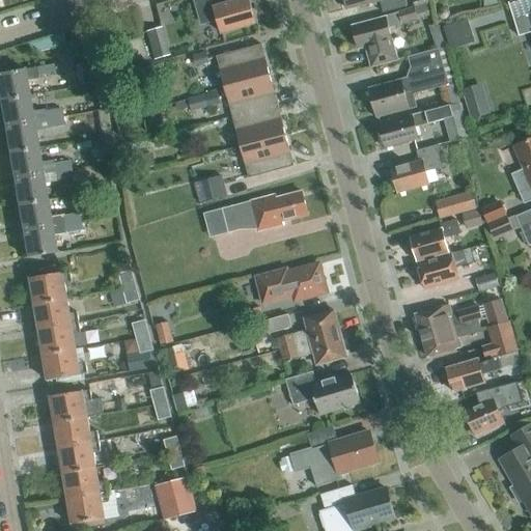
[(248,0),(240,0),(234,2),(233,0),(195,0),(202,23),(218,19),(222,33),(255,24),(248,0)]
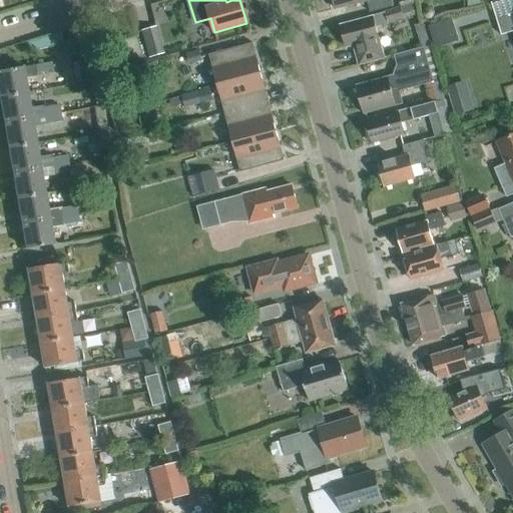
[(372,12),(394,6),(392,0),(334,0),(336,9),(369,0),(372,12)]
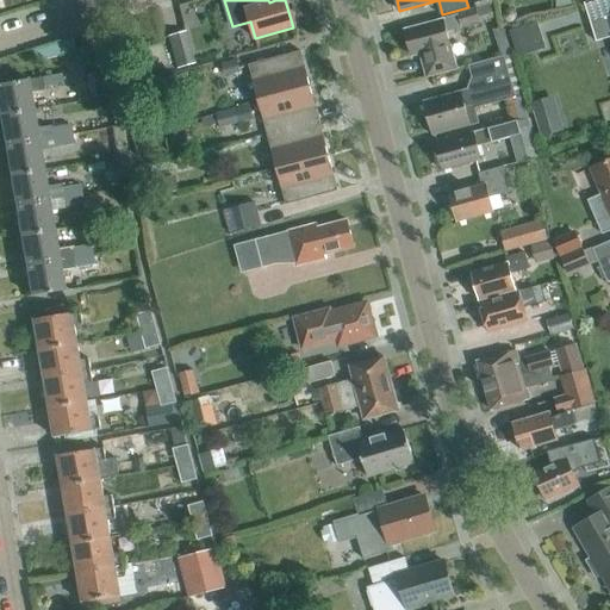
[(609,0),(593,0),(585,4),(597,42),(609,37),(609,0)]
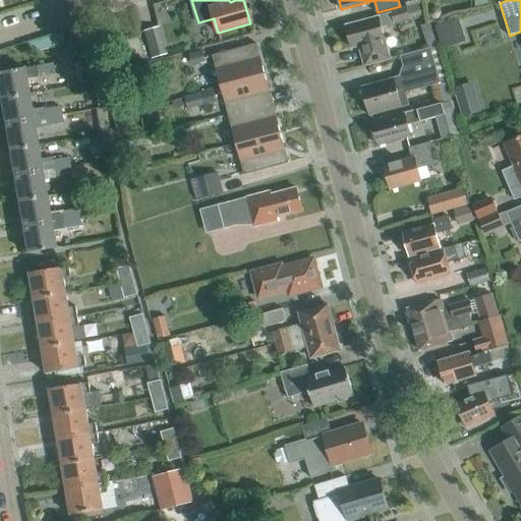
[(390,59),(385,40),(382,27),(394,24),(394,23),(410,18),(422,15),(419,4),(407,8),(346,25),(352,48),(360,46),(365,65),(390,59)]
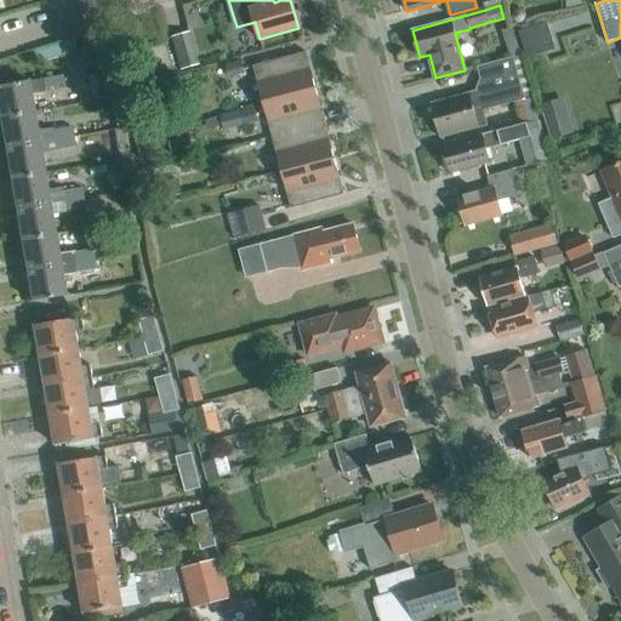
[(527,58),(556,50),(547,23),(519,32),(527,58)]
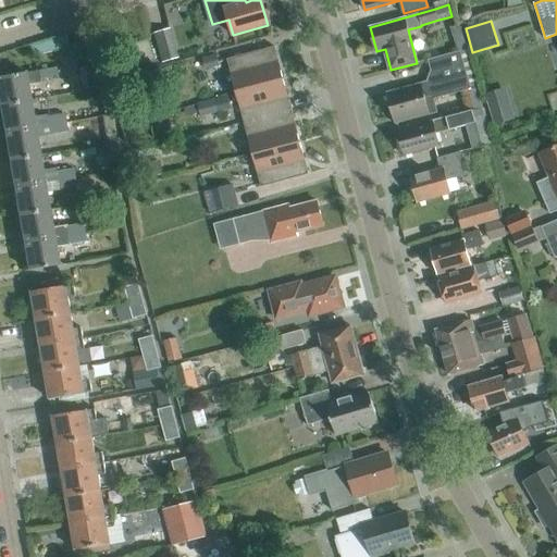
[(159,63),(174,59),(165,29),(151,34),(159,63)]
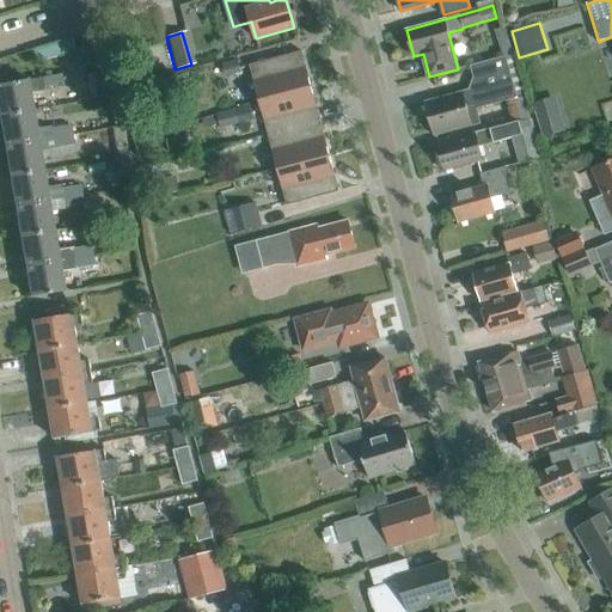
[(32,51),(36,62),(75,53),(73,40),(32,51)]
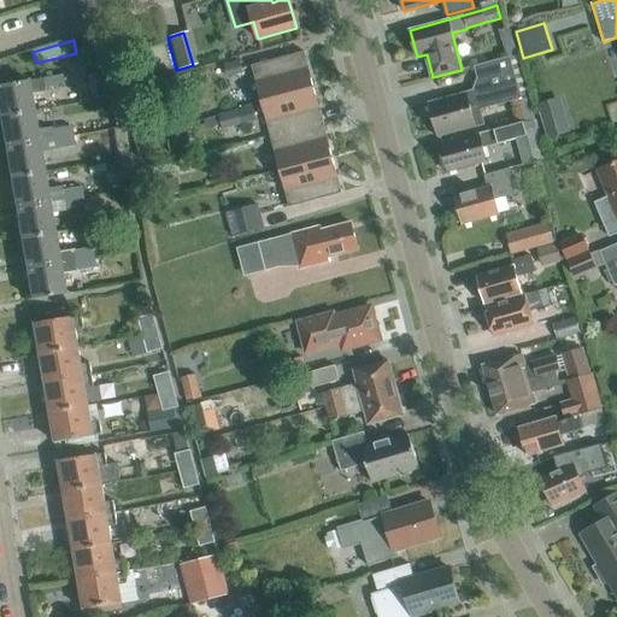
[(146,71),(169,65),(163,43),(140,50),(146,71)]
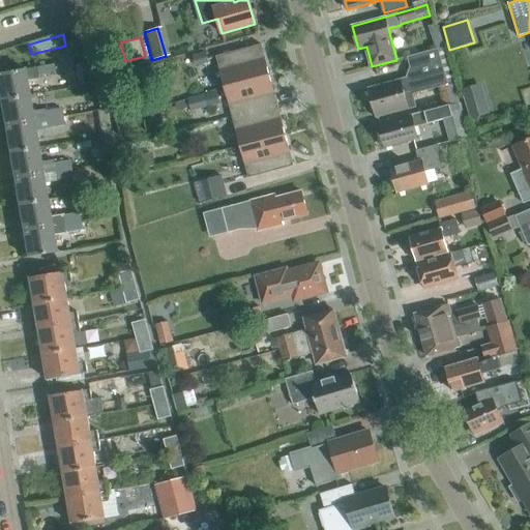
[(216,56),(225,87),(269,75),(262,45),(216,56)]
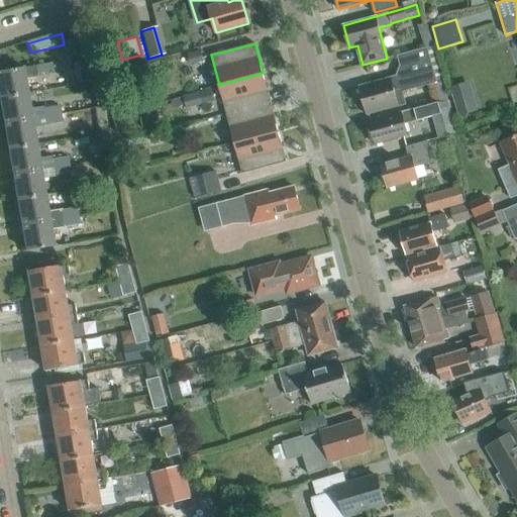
[(401,66),(398,77),(359,87),(367,114),(405,103),(402,92),(429,84),(437,82),(442,81),(432,45),(398,56),(401,66)]
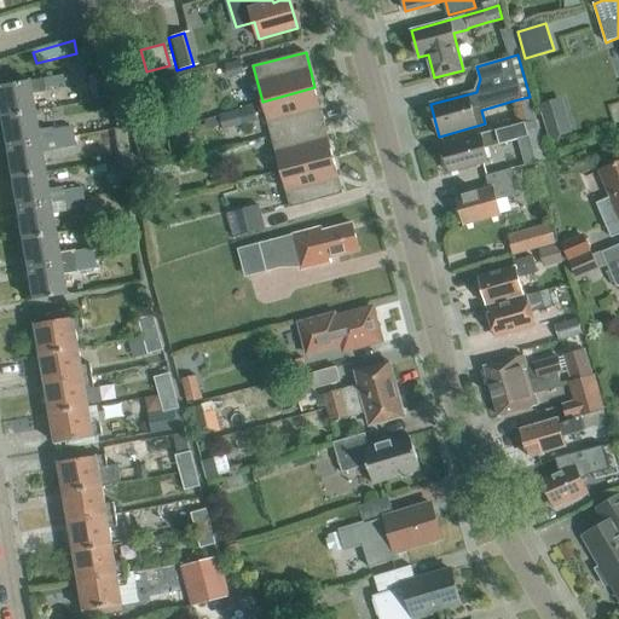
[(239,62),(224,65),(227,77),(243,74),(239,62)]
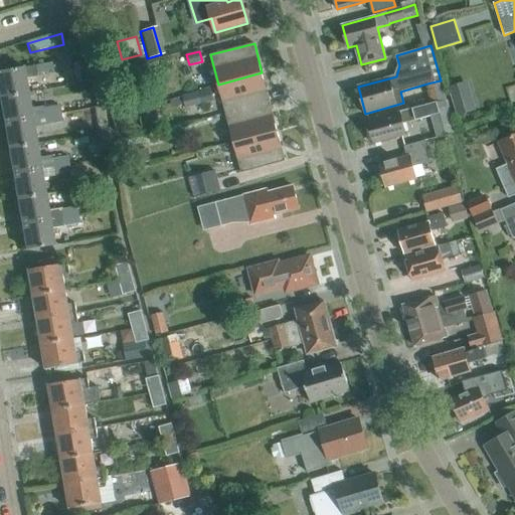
[(75,82),(89,80),(84,59),(71,61),(75,82)]
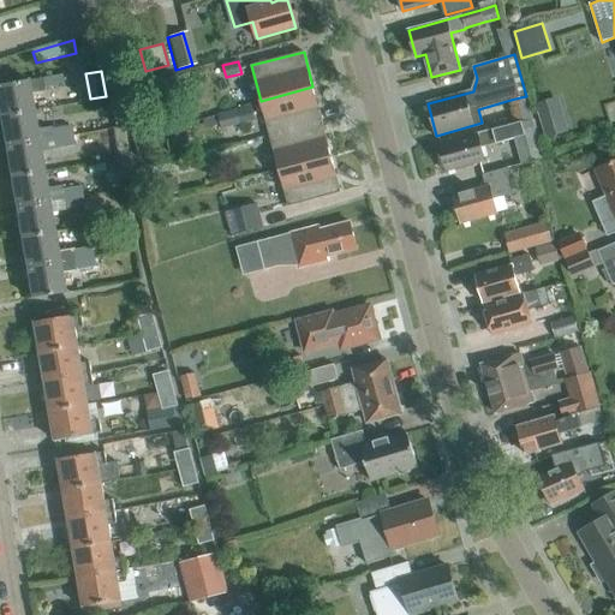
[(0,115),(33,111),(29,91),(43,89),(42,88),(64,84),(61,73),(27,79),(27,81),(0,84),(0,115)]
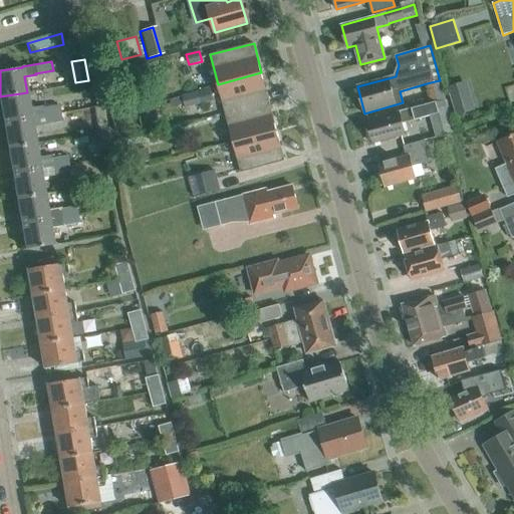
[(269,101),(261,72),(218,84),(226,113),(269,101)]
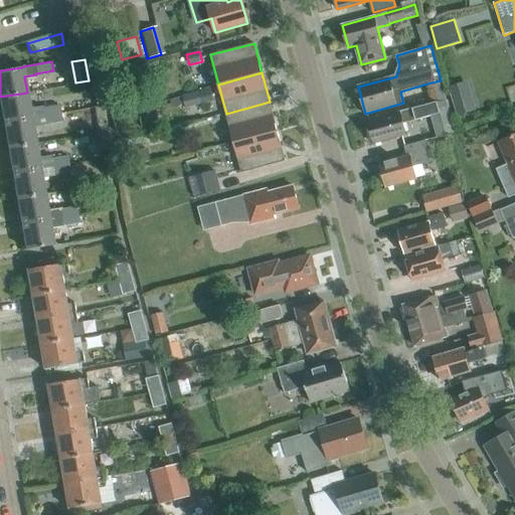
[(441,80),(436,81),(427,83),(433,103),(446,100),(441,80)]
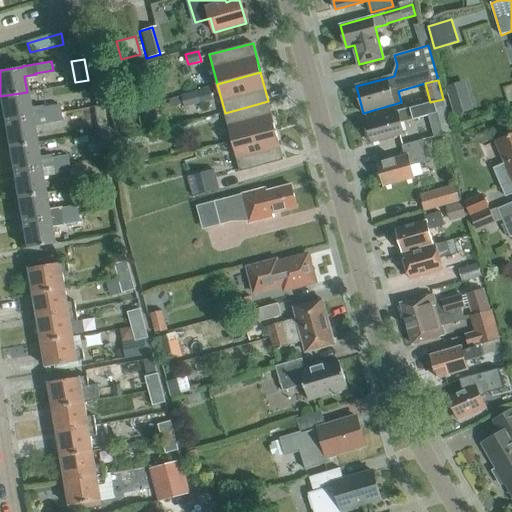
[(454,85),(446,87),(455,115),(463,113),(454,85)]
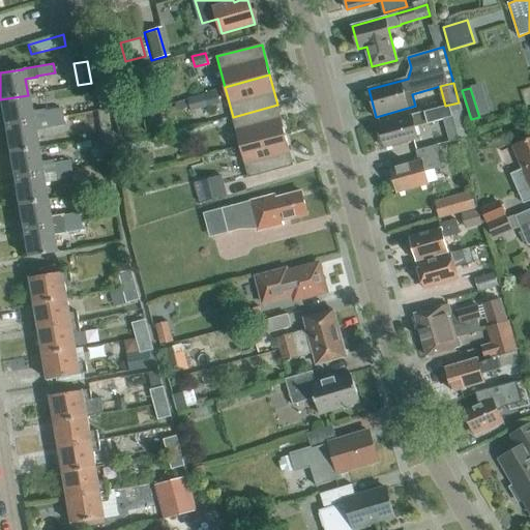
[(32,121),(45,119),(62,116),(61,107),(31,112),(28,95),(0,99),(0,105),(4,126),(32,121)]
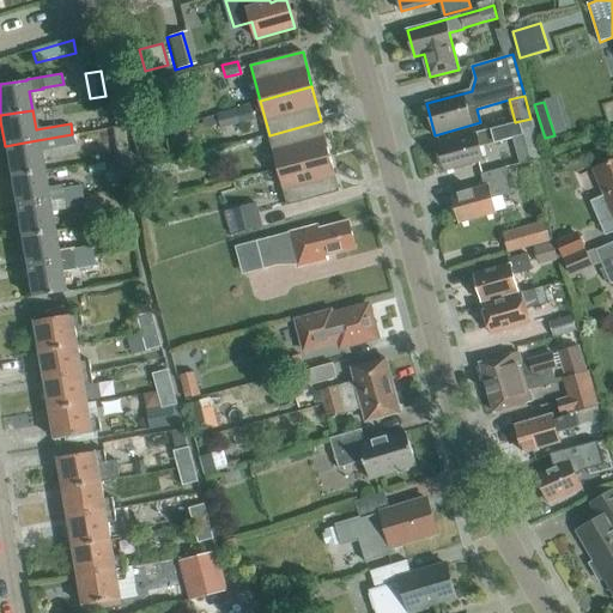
[(218,115),(220,125),(240,120),(236,110),(218,115)]
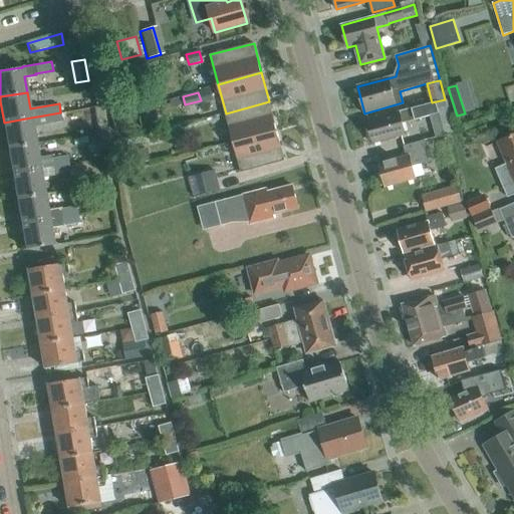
[(429,116),(434,135),(444,131),(445,135),(454,133),(445,99),(367,120),(373,143),(406,134),(403,123),(429,116)]
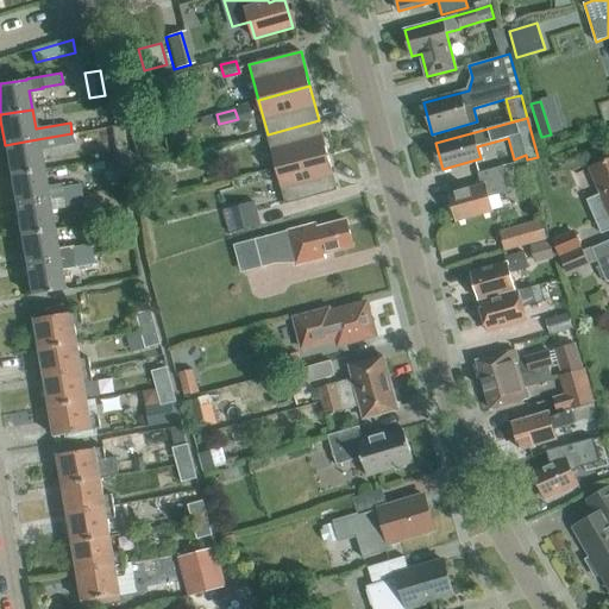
[(328,156),(319,120),(268,135),(276,169),(328,156)]
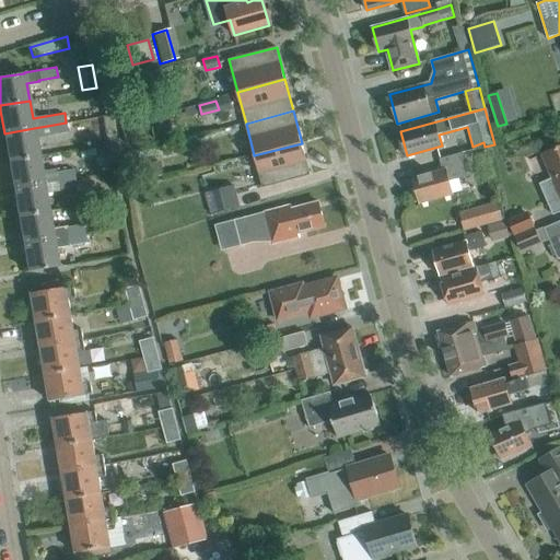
[(38,156),(36,138),(34,128),(4,133),(9,161),(38,156)]
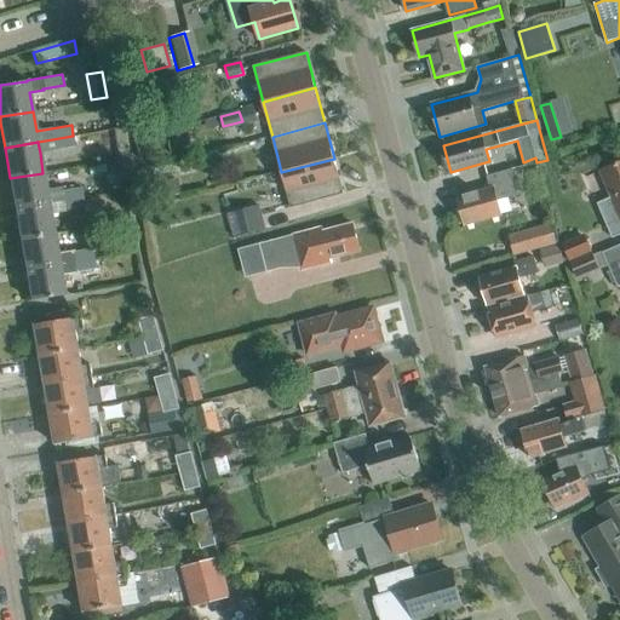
[(344,194),(334,159),(281,172),(291,207),(344,194)]
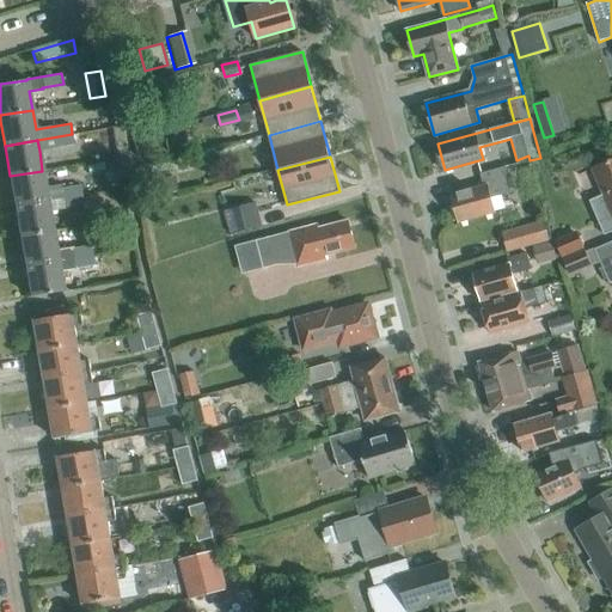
[(611,159),(593,167),(604,194),(589,200),(604,234),(611,231),(611,159)]
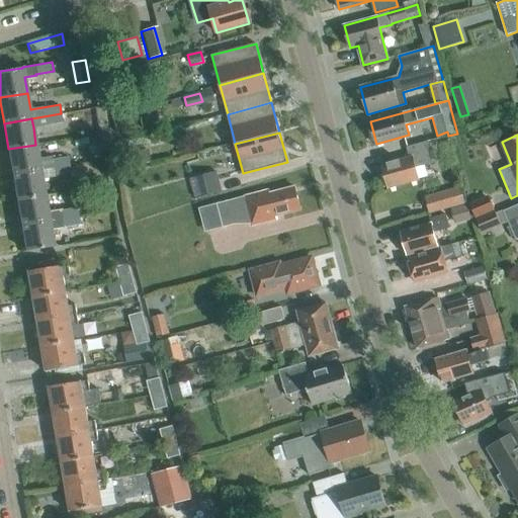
[(90,145),(89,138),(74,140),(76,148),(90,145)]
